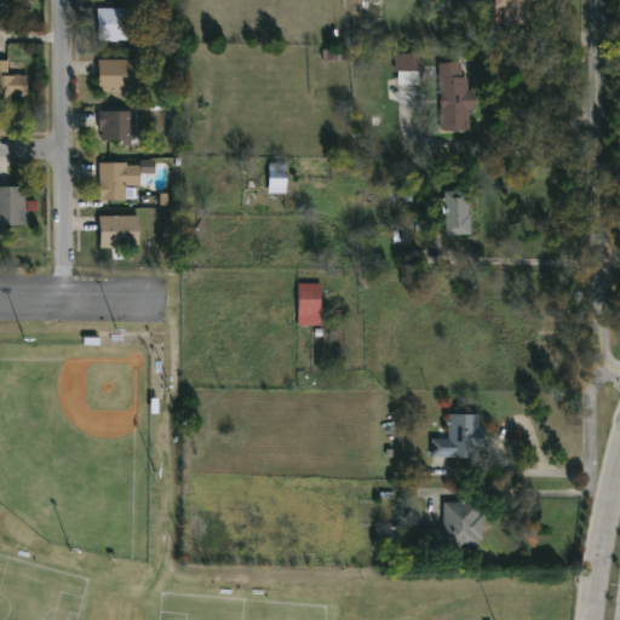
[(96,39),(96,7),(135,7),(135,39),(96,39)]
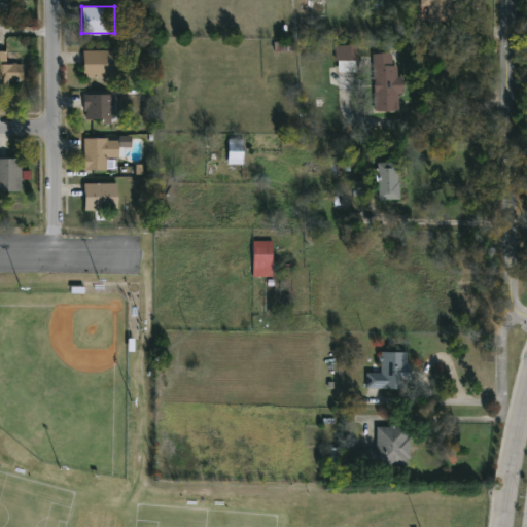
[(332,60),(332,44),(356,44),(356,60),(332,60)]
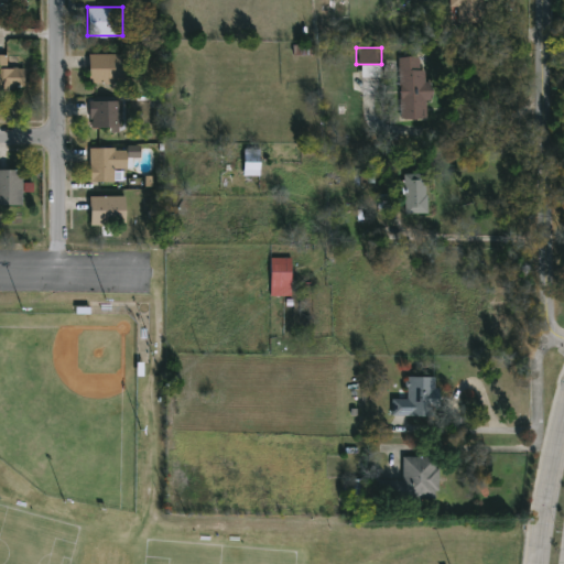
[(0,54),(9,54),(9,64),(23,64),(23,90),(0,90),(0,54)]
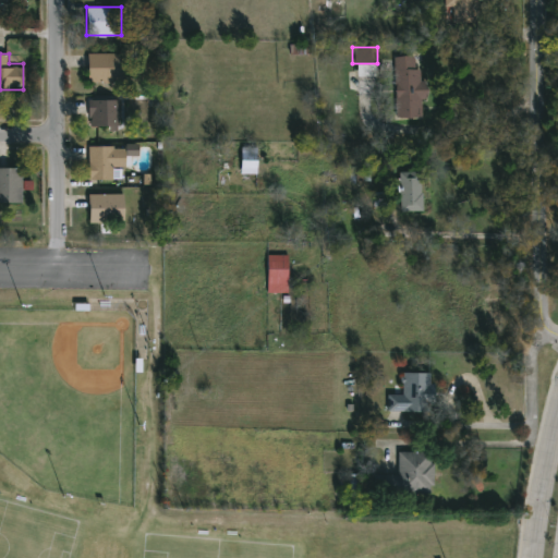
[(122,81),(87,81),(87,53),(122,53),(122,81)]
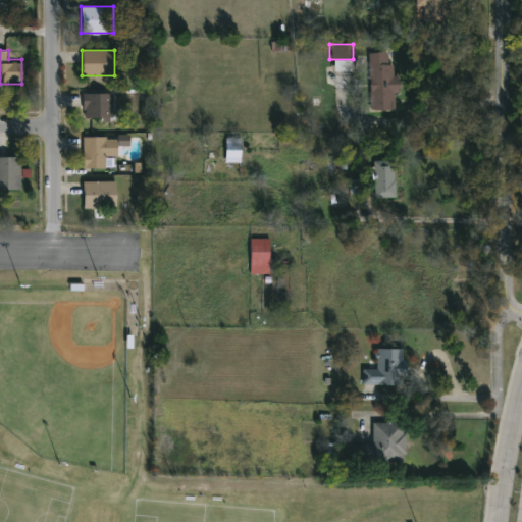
[(368,52),(393,52),(394,109),(369,109),(368,52)]
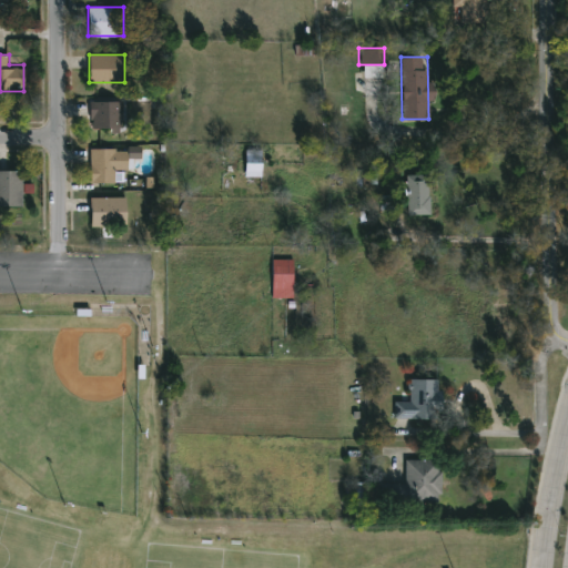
[(90,128),(90,101),(120,101),(120,128),(90,128)]
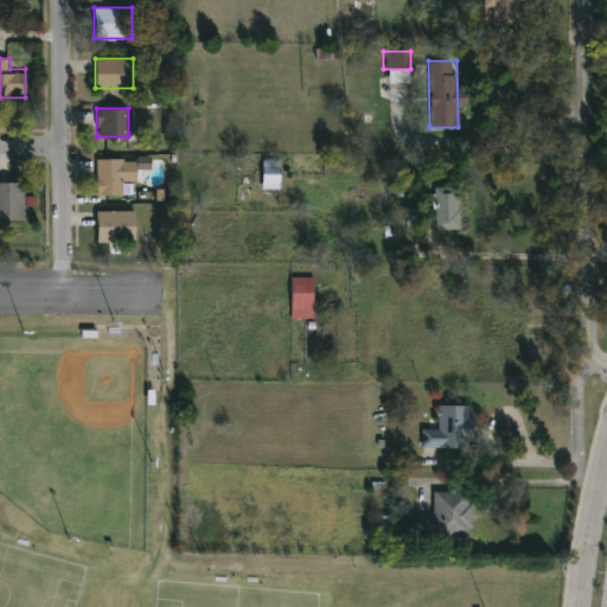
[(96,196),(96,159),(135,159),(135,196),(96,196)]
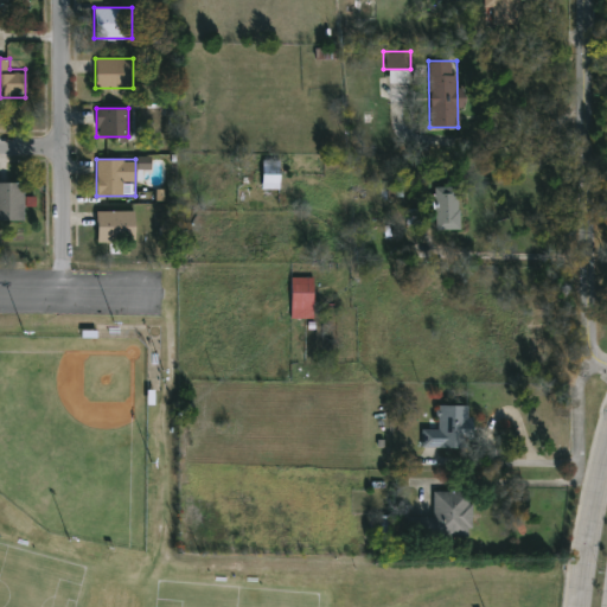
[(279,159),(279,189),(261,189),(261,159),(279,159)]
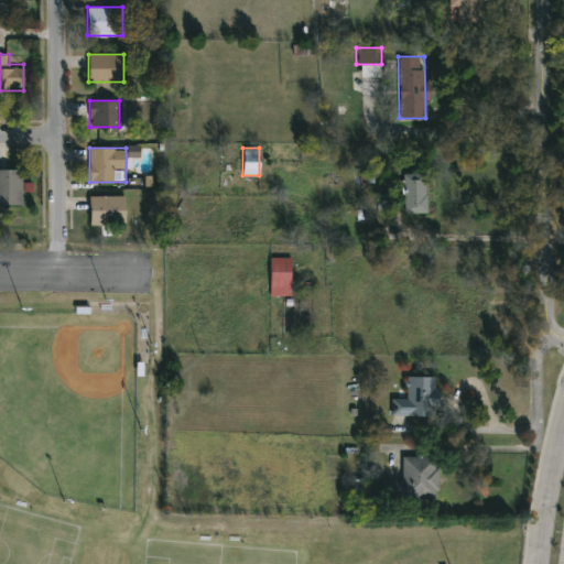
[(0,204),(0,169),(22,169),(22,204),(0,204)]
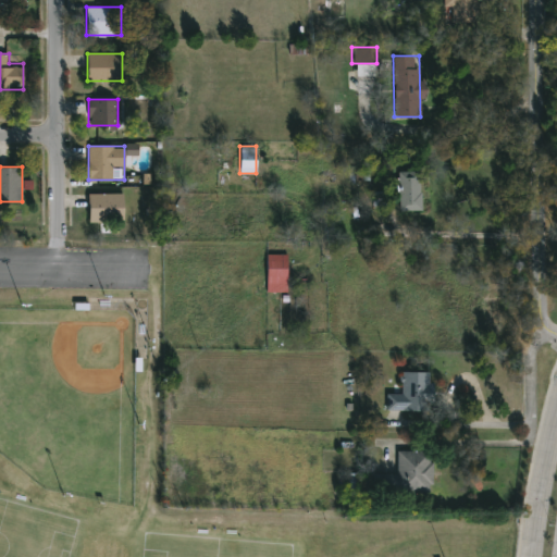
[(398,209),(398,171),(421,171),(421,209),(398,209)]
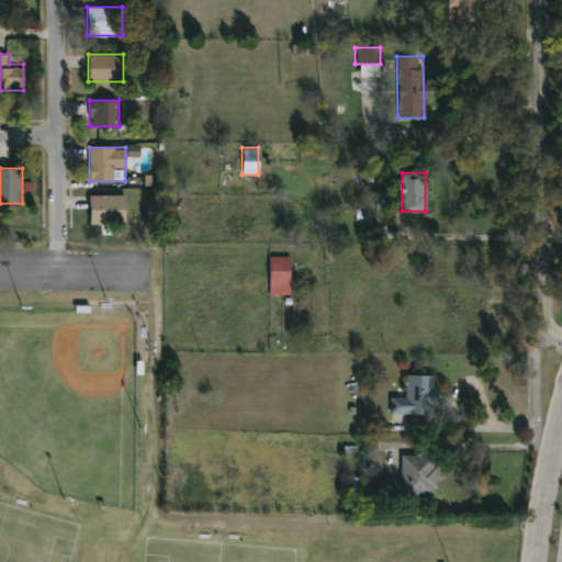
[(124,194),(124,223),(89,223),(89,194),(124,194)]
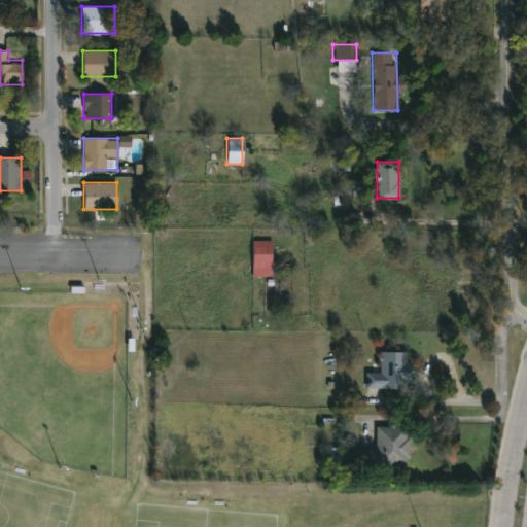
[(271,275),(251,275),(251,239),(271,239),(271,275)]
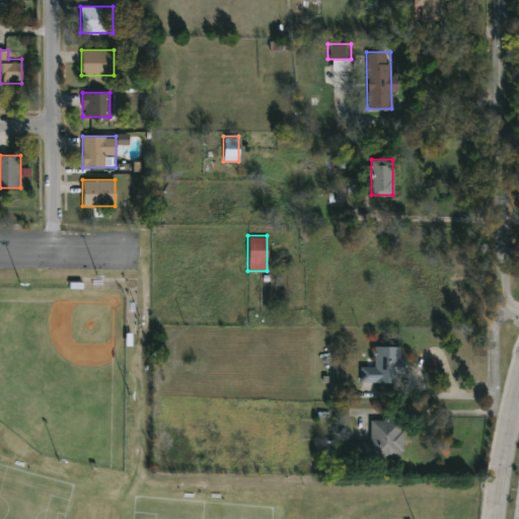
[(401,346),(401,381),(360,382),(360,366),(374,366),(374,347),(401,346)]
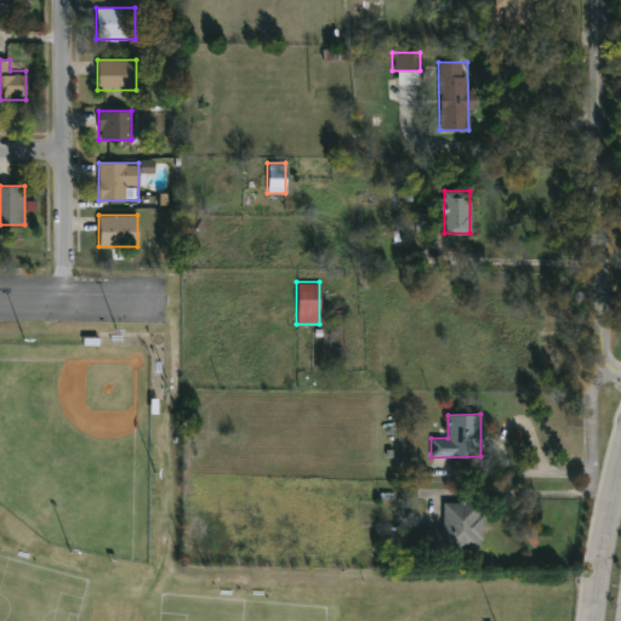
[(480,548),(416,547),(417,527),(442,528),(442,502),(482,502),(480,548)]
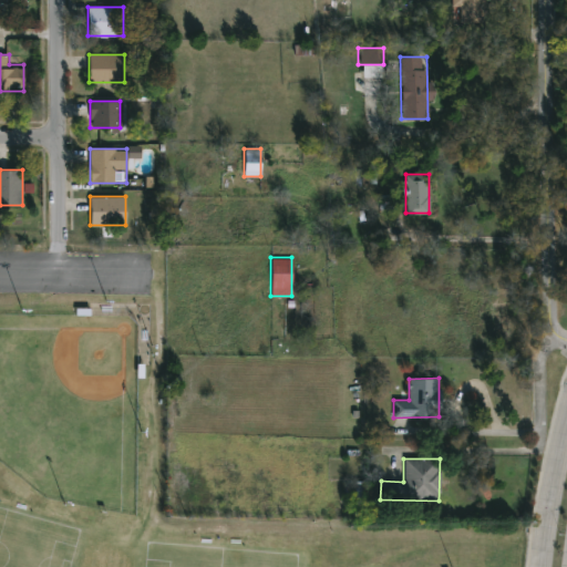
[(346,501),(364,500),(364,482),(346,483),(346,501)]
